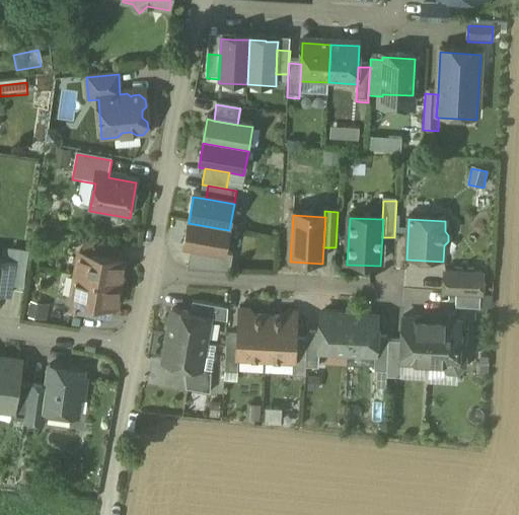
[(229,230),(189,223),(183,249),(196,252),(224,258),(225,256),(229,230)]
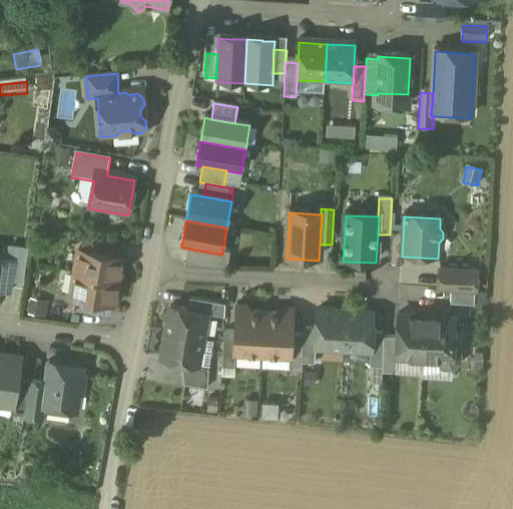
[(121,247),(85,240),(83,252),(119,259),(121,247)]
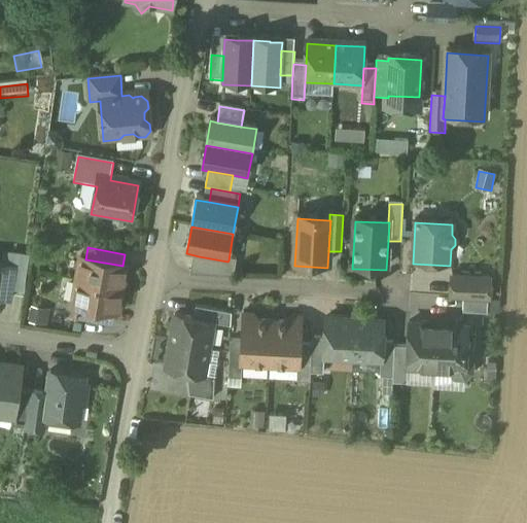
[(227,262),(199,256),(196,277),(234,279),(237,262),(229,260),(227,262)]
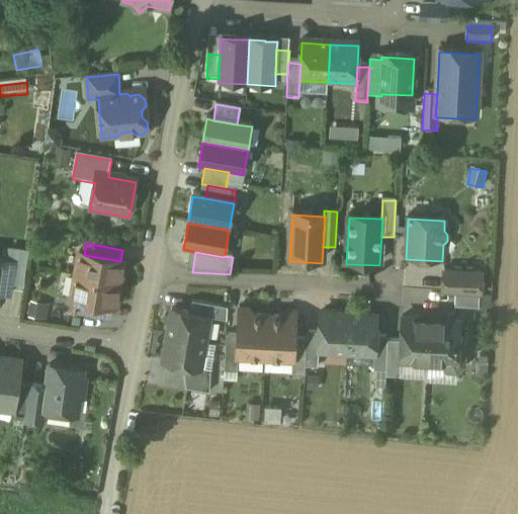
[(84,255),(80,254),(76,278),(120,285),(124,262),(84,255)]
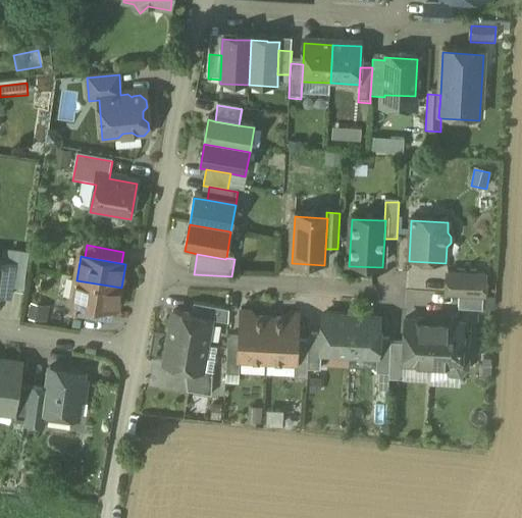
[(15,266),(2,264),(0,279),(0,299),(10,301),(15,266)]
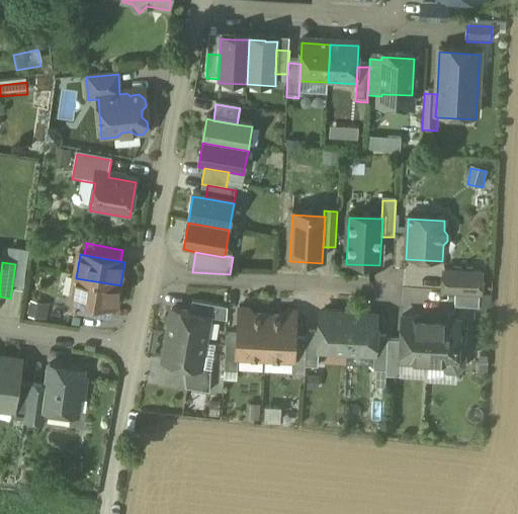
[(481,273),(444,271),(443,295),(455,296),(480,297),(481,273)]
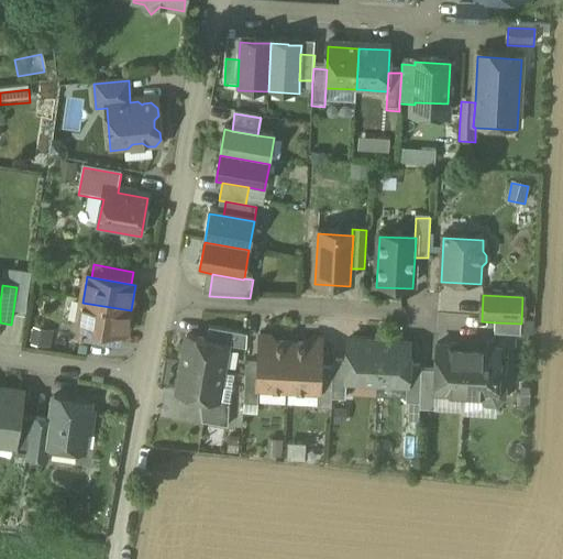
[(131,310),(83,303),(78,328),(83,329),(121,336),(127,336),(131,310)]
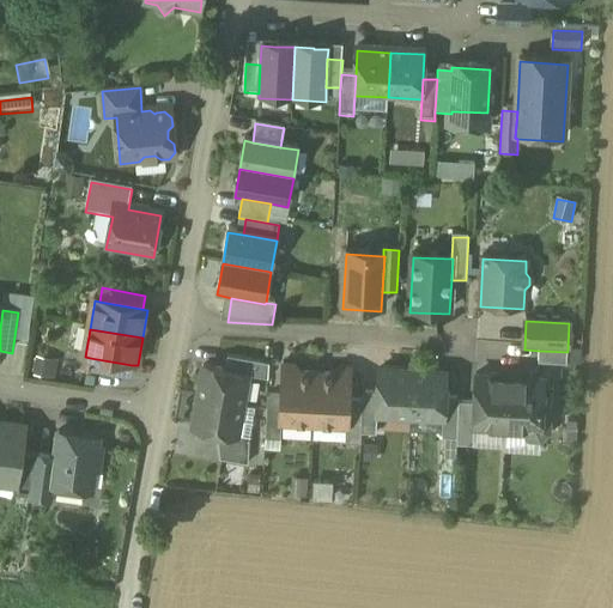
[(568,352),(539,351),(538,365),(566,366),(568,352)]
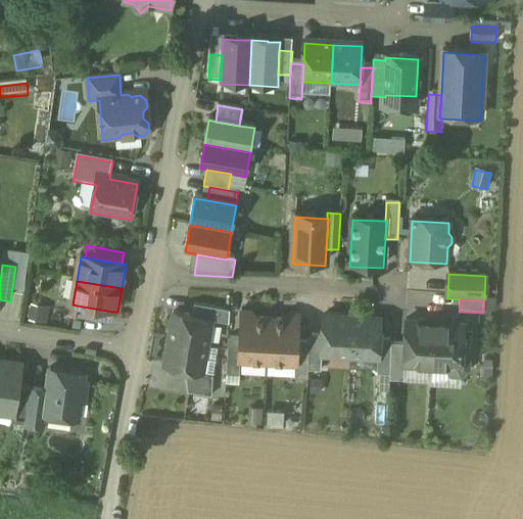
[(112,312),(77,305),(75,317),(110,324),(112,312)]
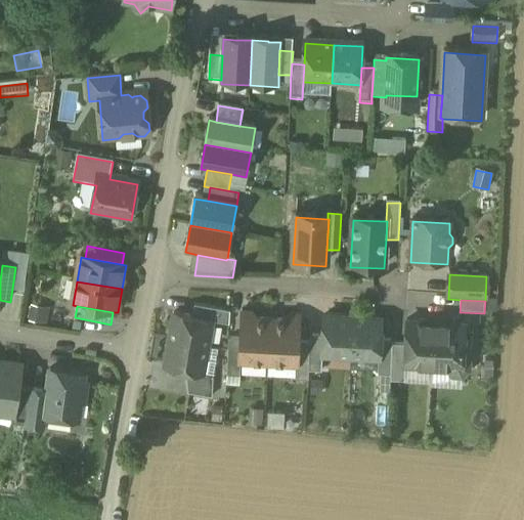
[(50,310),(32,307),(29,322),(47,327),(50,310)]
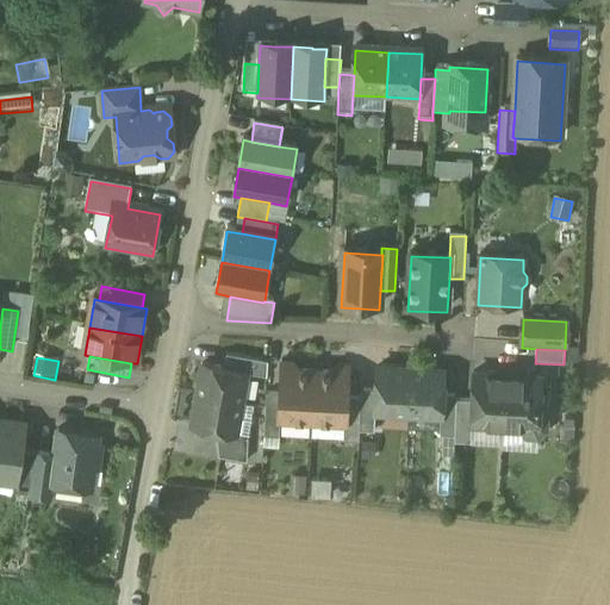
[(268,366),(226,357),(224,372),(246,376),(267,380),(268,366)]
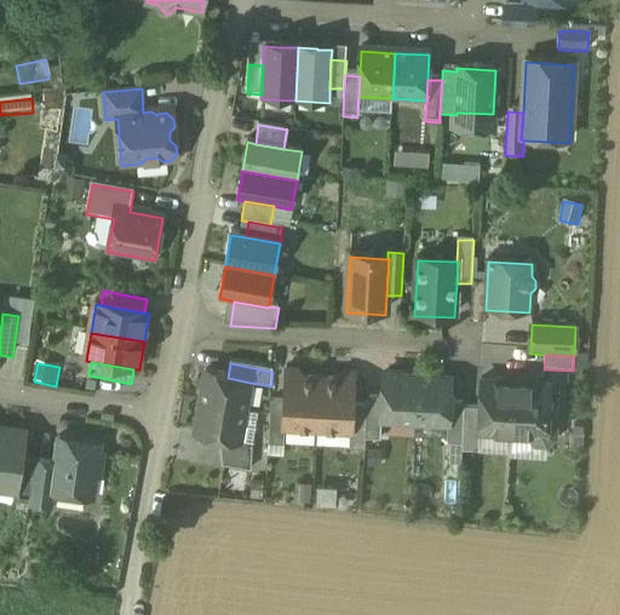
[(304,380),(298,373),(287,373),(285,403),(283,430),(285,430),(317,432),(320,381),(304,380)]
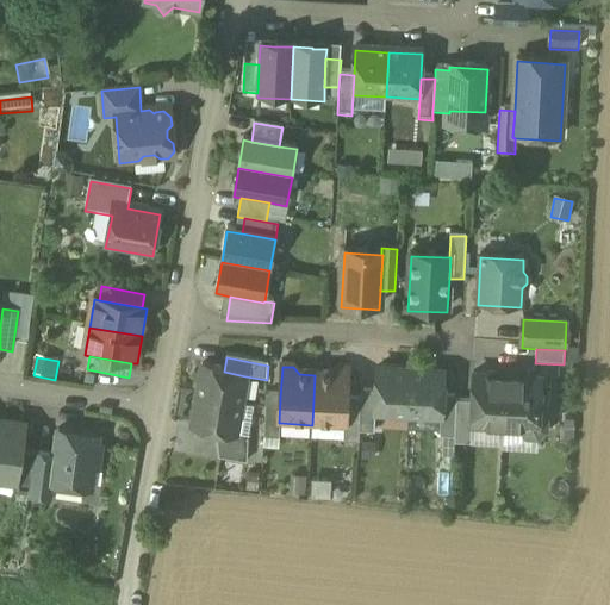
[(224,372),(203,368),(197,399),(241,406),(246,376),(224,372)]
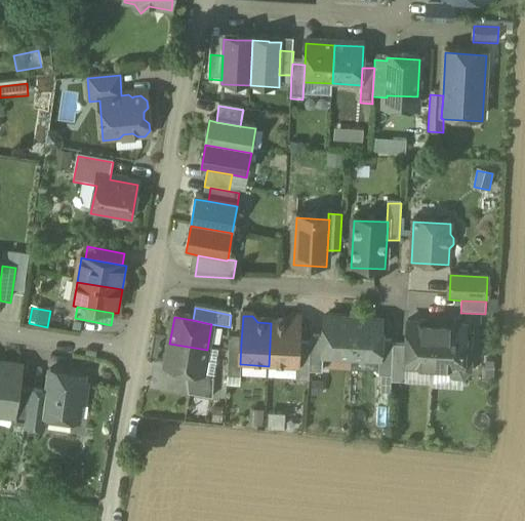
[(290,318),(284,323),(271,323),(269,366),(296,367),(297,367),(298,346),(299,319),(290,318)]
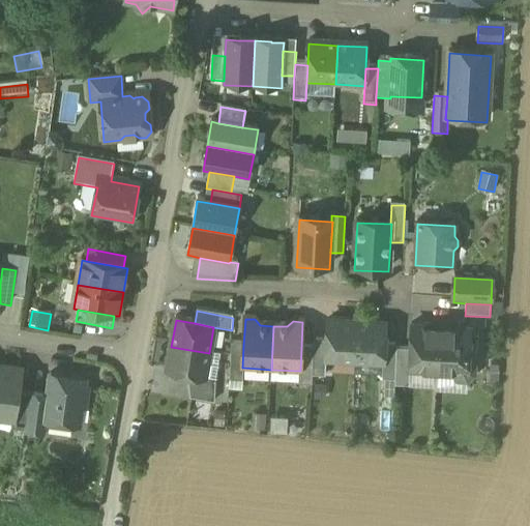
[(356,324),(328,323),(326,343),(325,361),(326,361),(354,363),(356,324)]
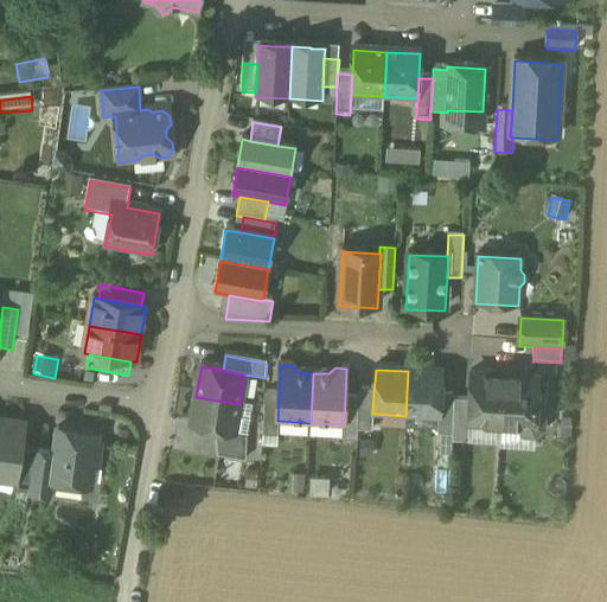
[(441,373),(408,371),(406,416),(438,417),(439,417),(440,396),(441,373)]
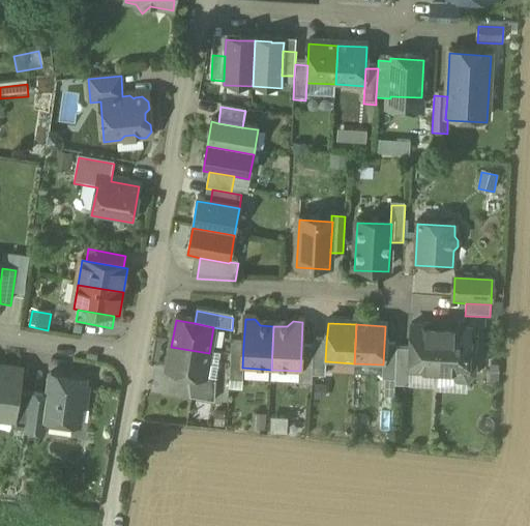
[(439,329),(411,327),(410,351),(408,372),(410,373),(437,374),(439,329)]
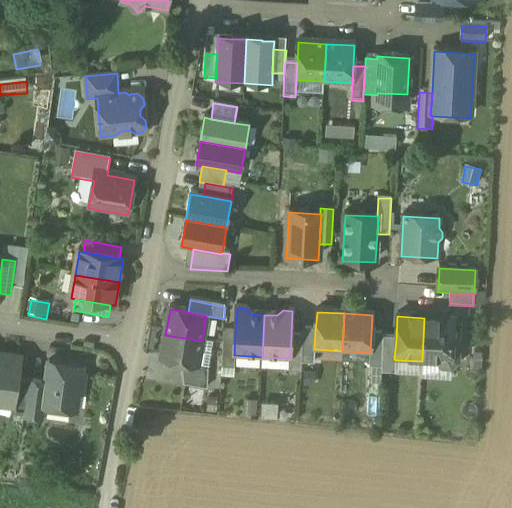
[(454,319),(424,318),(422,361),(436,362),(442,369),(451,369),(458,363),(459,355),(453,348),(454,319)]
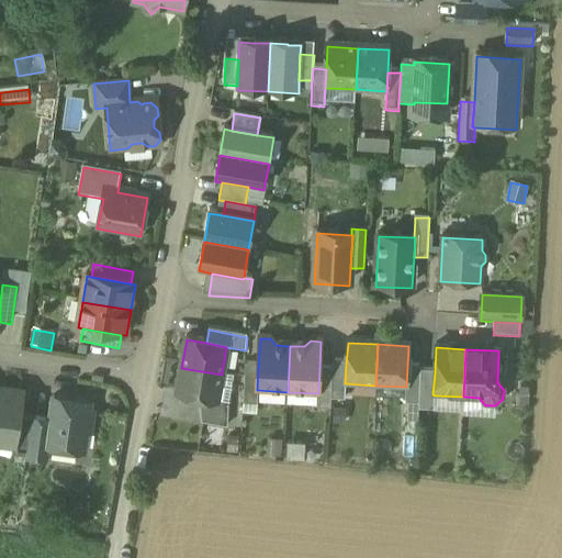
[(346,364),(333,363),(333,370),(332,400),(345,401),(346,383),(345,383),(346,364)]
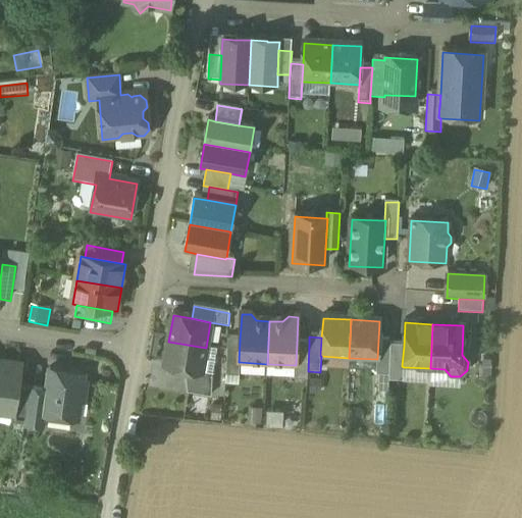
[(240,340),(227,340),(225,376),(239,376),(240,362),(239,362),(240,340)]
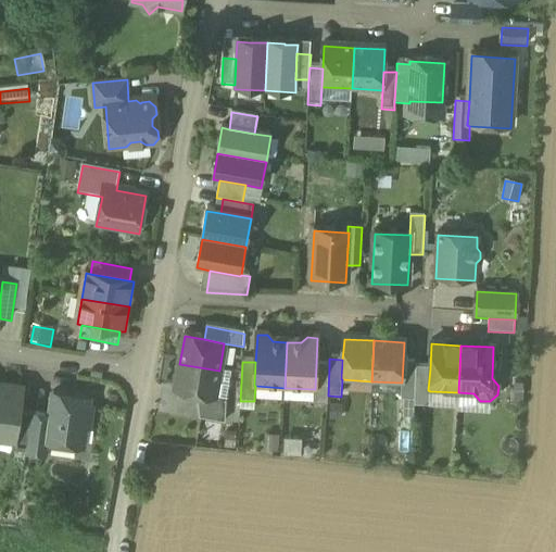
[(416,363),(403,363),(402,383),(401,383),(401,400),(415,401),(416,367),(416,363)]
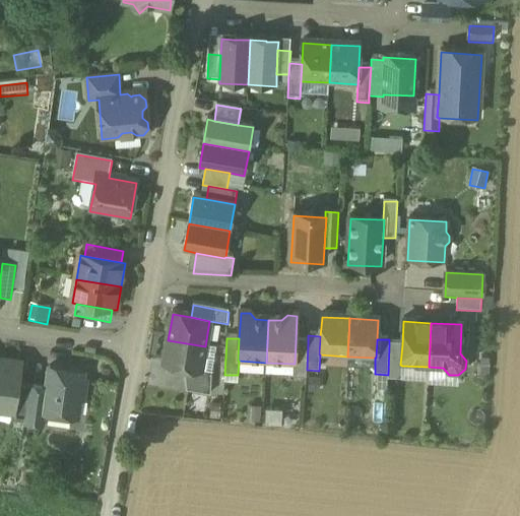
[(205,346),(168,340),(164,366),(190,371),(200,373),(201,371),(211,373),(215,348),(205,346)]
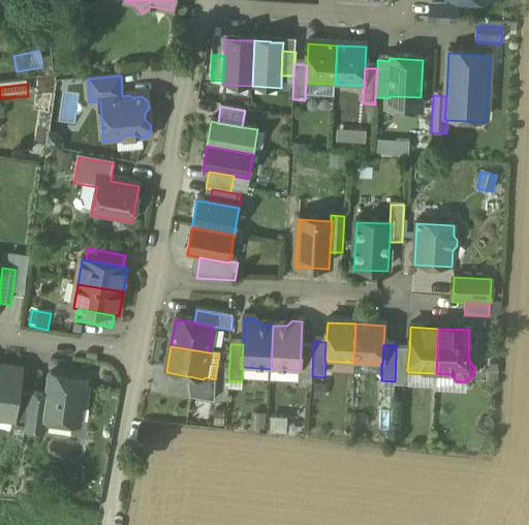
[(313,348),(301,348),(300,370),(299,370),(298,384),(311,385),(312,376),(313,348)]
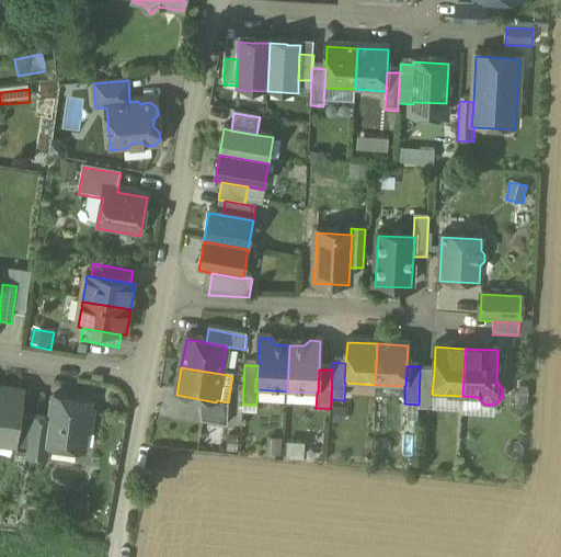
[(434,372),(420,371),(419,405),(418,410),(433,410),(434,395),(432,394),(434,372)]
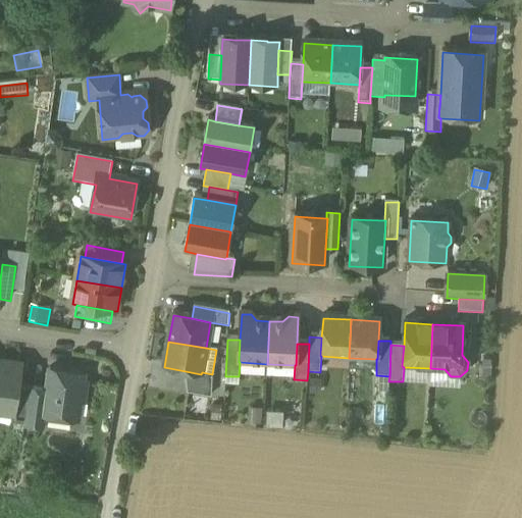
[(21,367),(0,363),(0,413),(12,415),(14,415),(18,389),(21,367)]
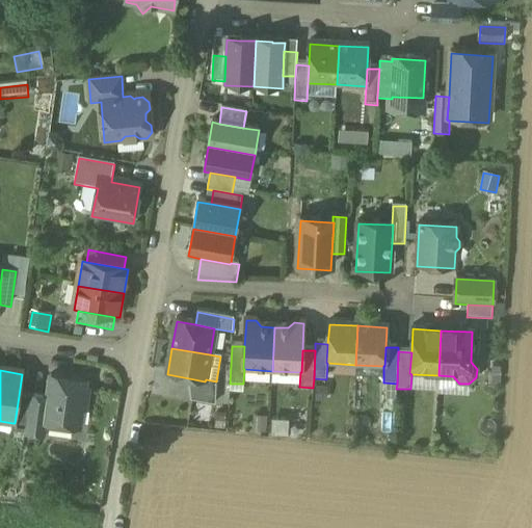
[(86,383),(51,378),(48,400),(45,424),(46,424),(79,428),(82,410),(85,410),(88,390),(85,390),(86,383)]
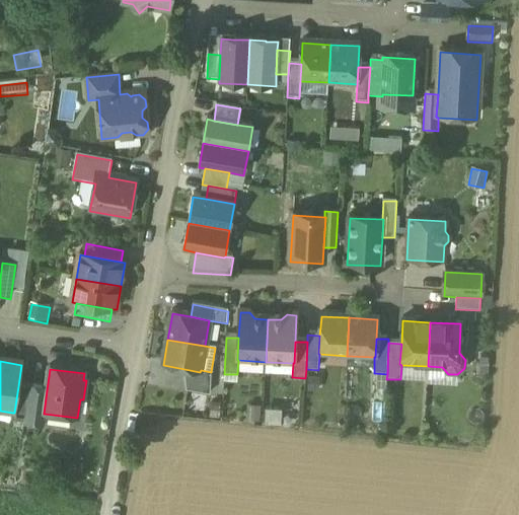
[(200,372),(190,370),(186,391),(210,396),(211,372),(201,370),(200,372)]
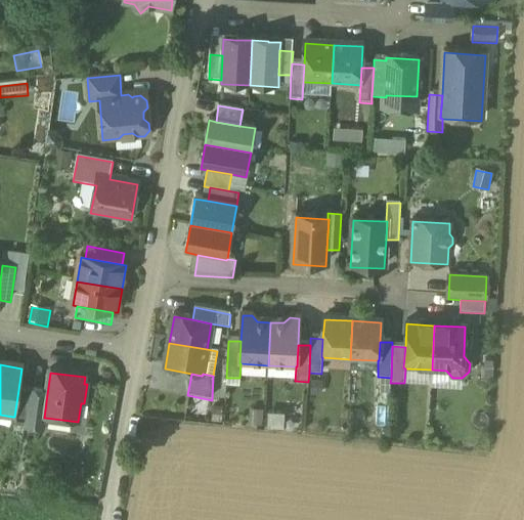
[(18,390),(14,417),(12,417),(11,426),(25,428),(30,391),(18,390)]
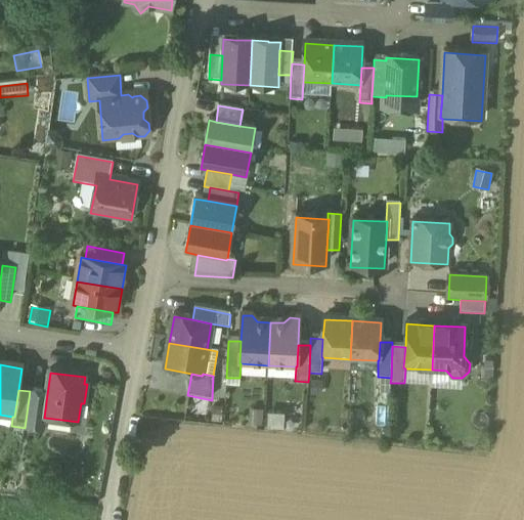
[(47,394),(30,391),(25,428),(44,431),(45,418),(44,418),(47,394)]
